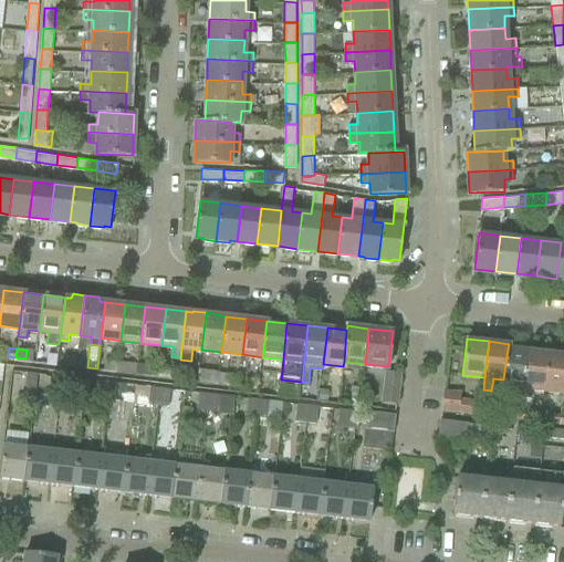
[(514,393),(523,394),(528,351),(508,349),(503,380),(503,384),(514,385),(514,393)]
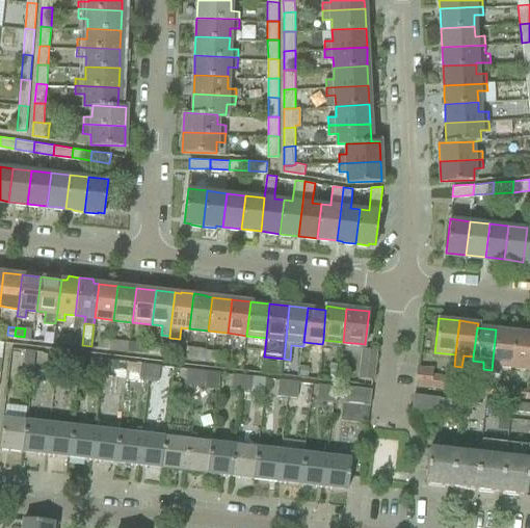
[(500,364),(511,365),(515,332),(496,330),(492,370),(500,371),(500,364)]
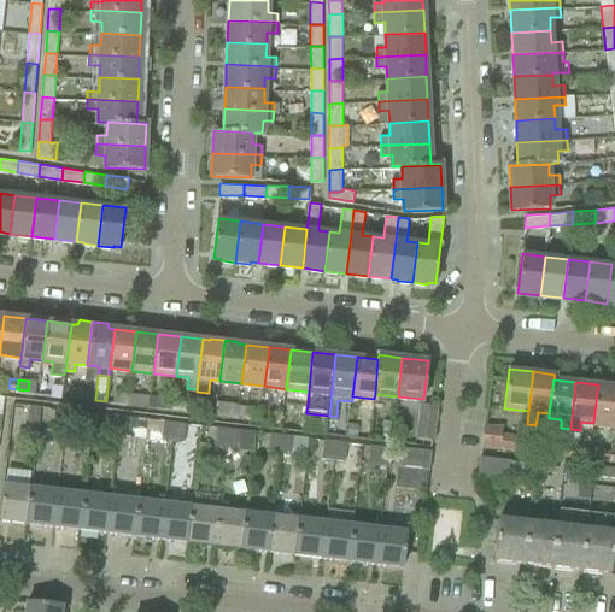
[(53,383),(52,394),(62,395),(63,384),(53,383)]
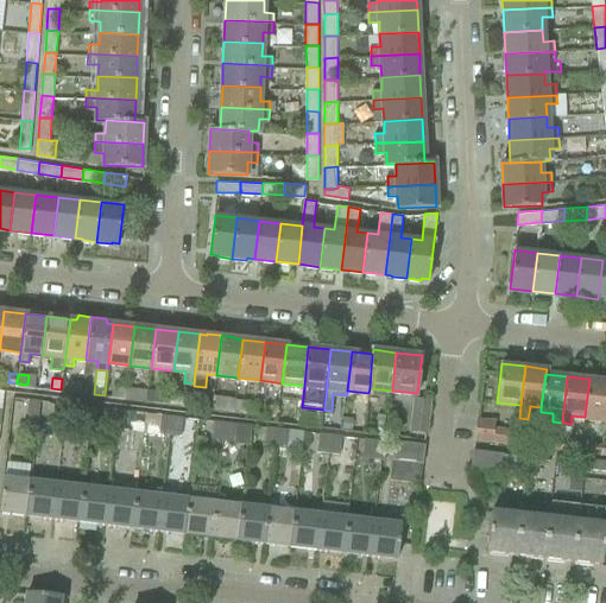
[(585,417),(605,420),(605,380),(589,379),(585,417)]
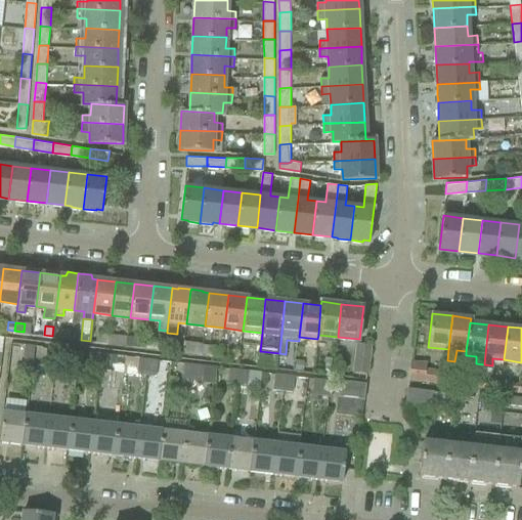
[(58,328),(57,337),(71,338),(72,329),(58,328)]
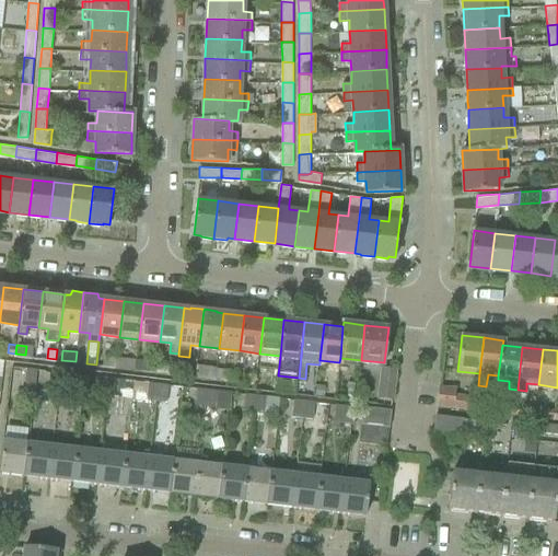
[(104,355),(103,365),(116,366),(117,356),(104,355)]
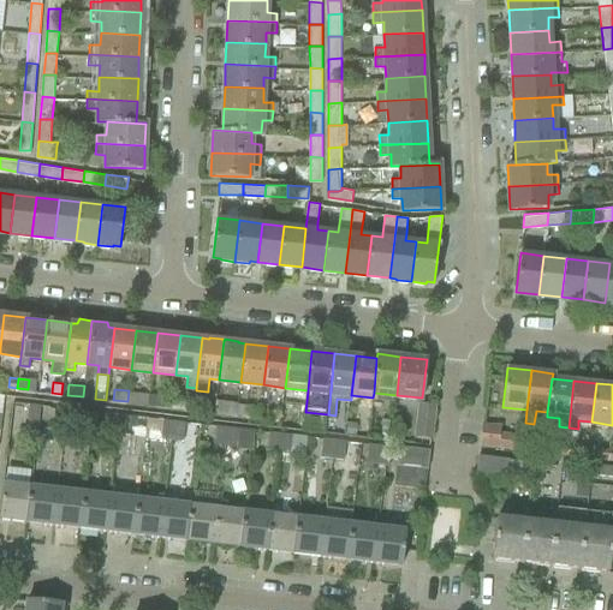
[(129,390),(128,401),(150,404),(152,393),(129,390)]
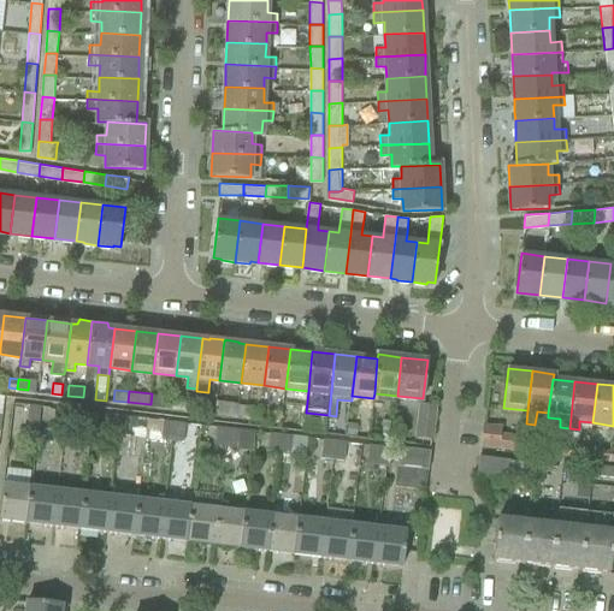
[(152,393),(151,404),(172,408),(173,398),(173,396),(152,393)]
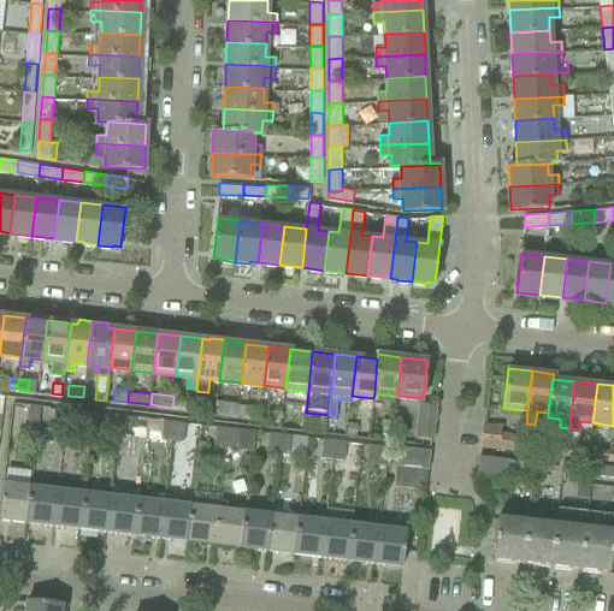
[(173,398),(172,408),(194,410),(195,401),(173,398)]
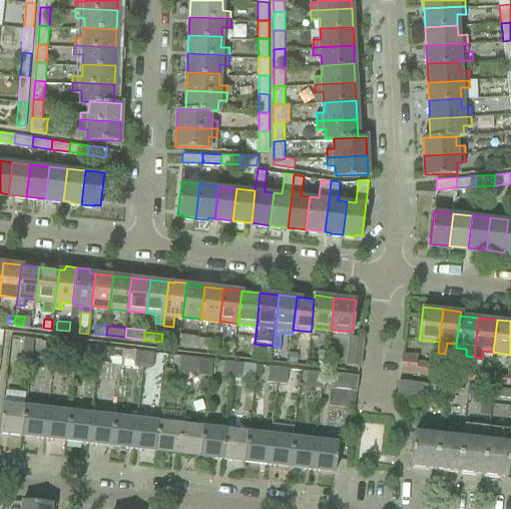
[(179,342),(178,344),(197,346),(198,336),(199,335),(180,333),(179,342)]
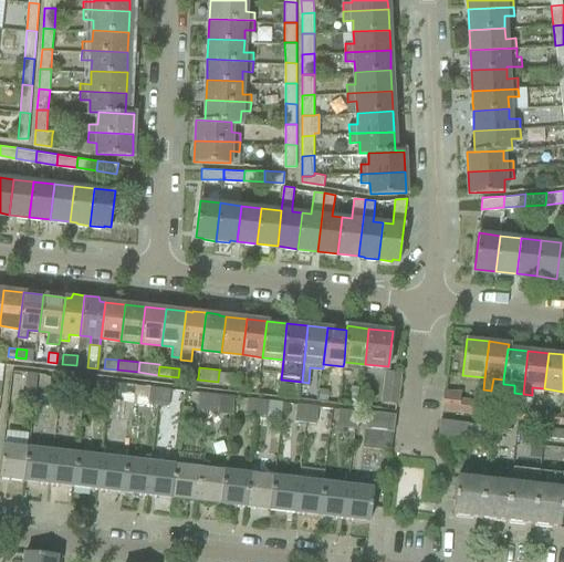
[(28,371),(24,397),(34,399),(35,387),(38,372),(28,371)]
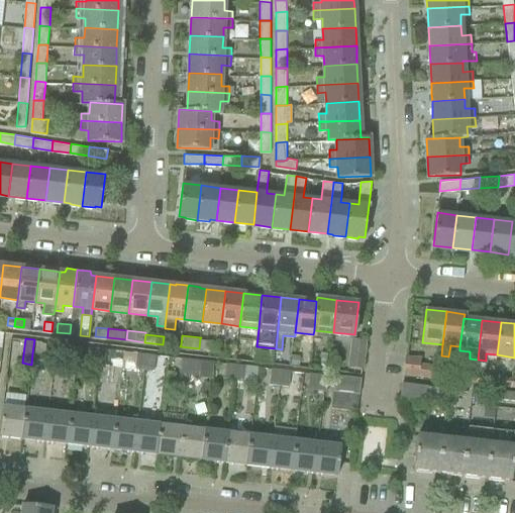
[(45,354),(56,355),(58,339),(47,338),(45,354)]
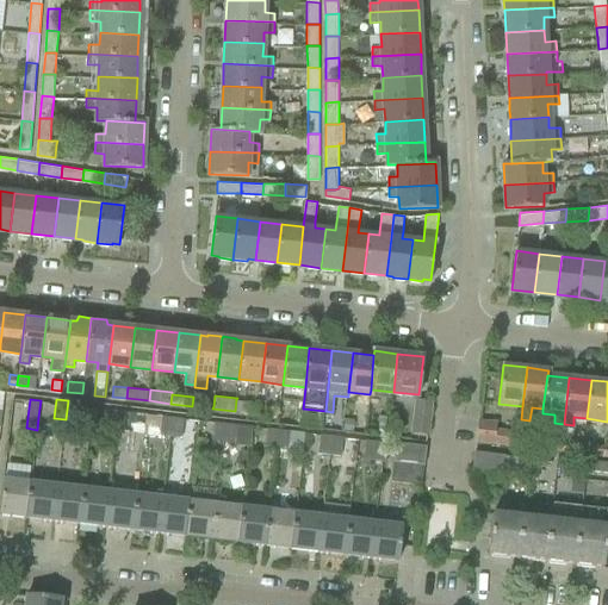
[(236,399),(235,411),(256,413),(258,401),(236,399)]
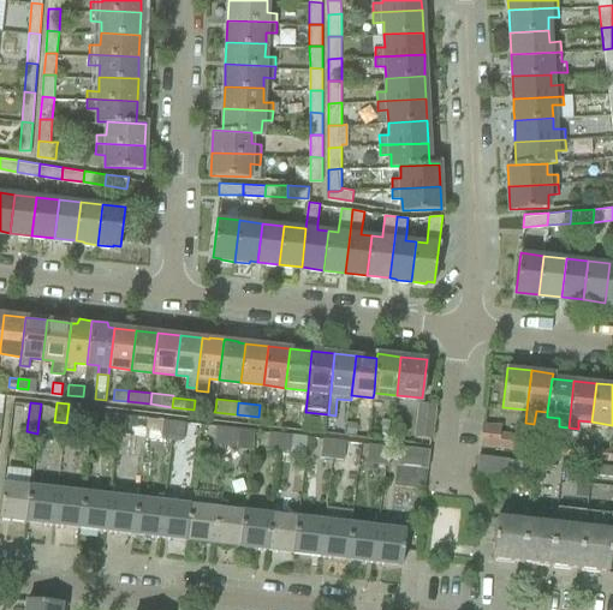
[(416,435),(432,437),(436,405),(420,402),(416,435)]
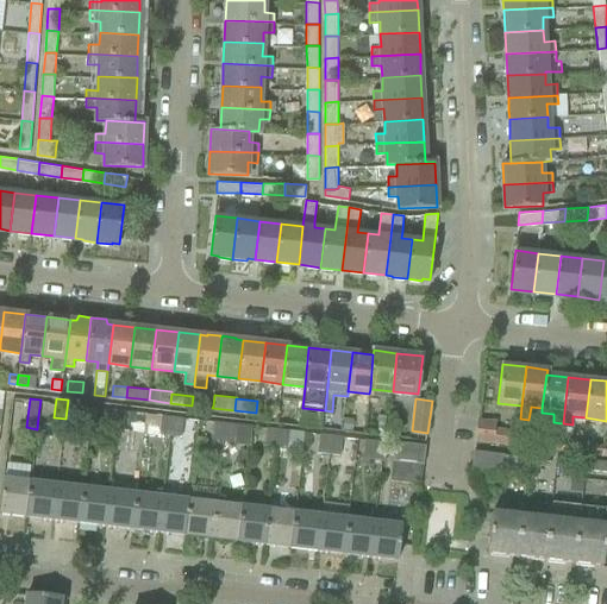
[(68,400),(66,419),(76,420),(77,400),(68,400)]
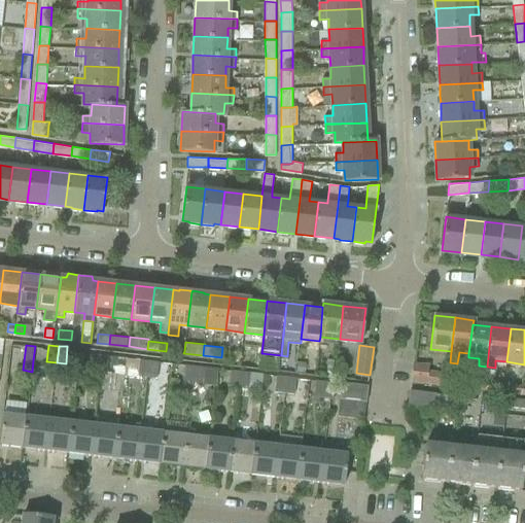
[(230,350),(229,357),(240,359),(241,351),(230,350)]
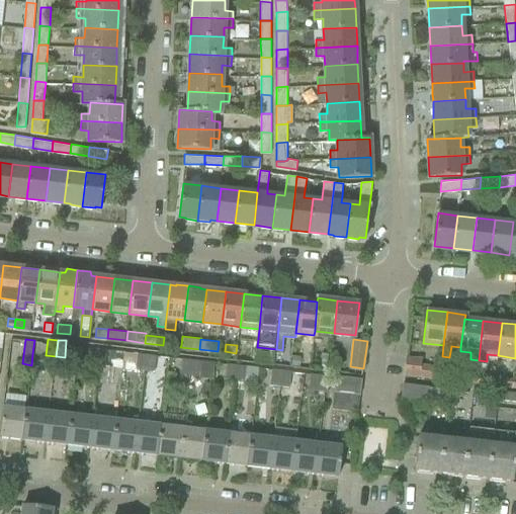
[(92,346),(91,361),(100,362),(102,348),(92,346)]
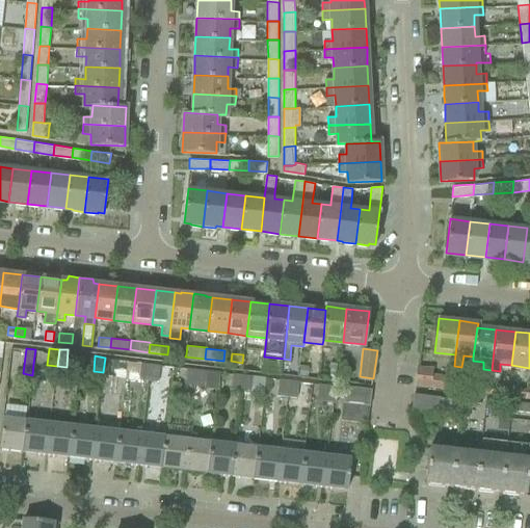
[(105,358),(103,372),(126,375),(128,360),(105,358)]
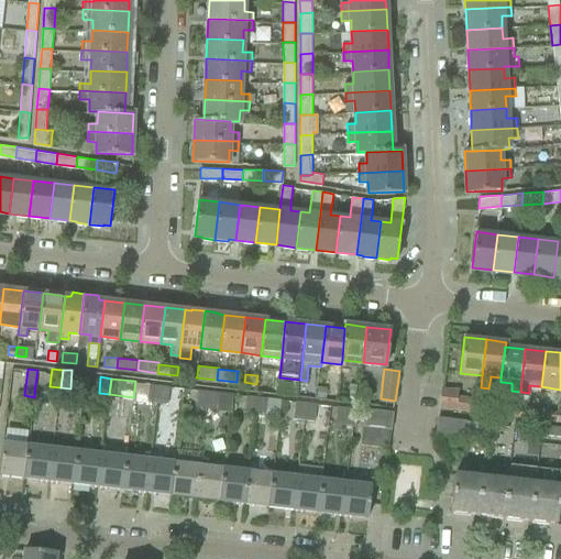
[(135,381),(133,397),(146,398),(149,383),(135,381)]
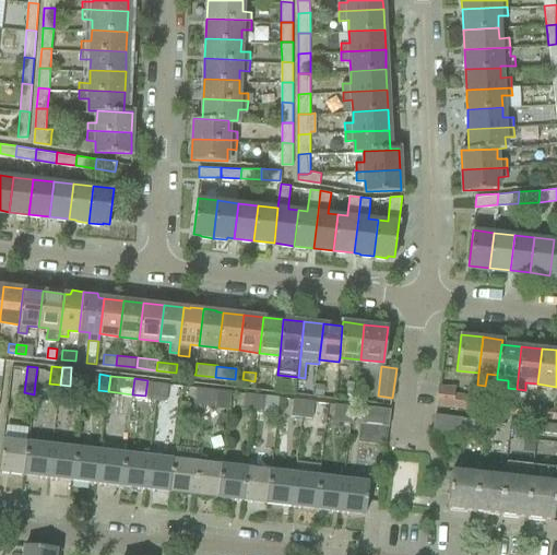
[(350,379),(347,393),(356,394),(358,380),(350,379)]
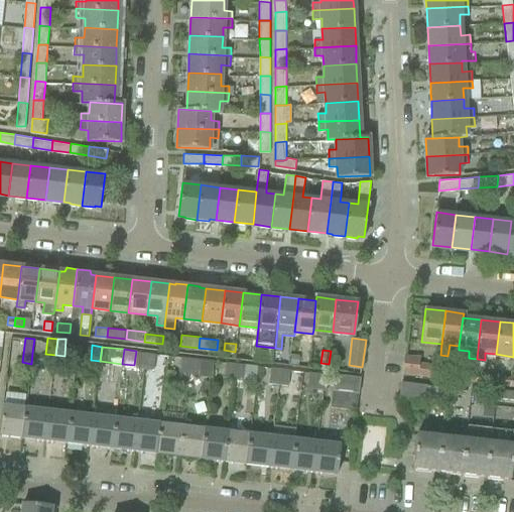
[(136,351),(134,365),(145,367),(146,352),(136,351)]
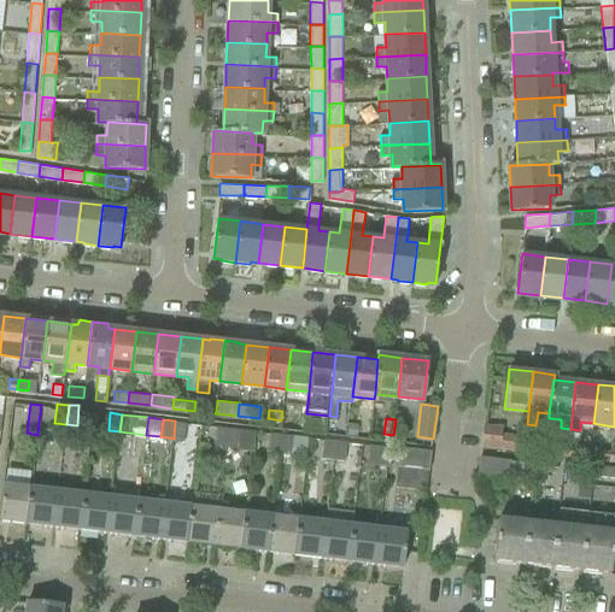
[(175,421),(174,439),(185,440),(187,422),(175,421)]
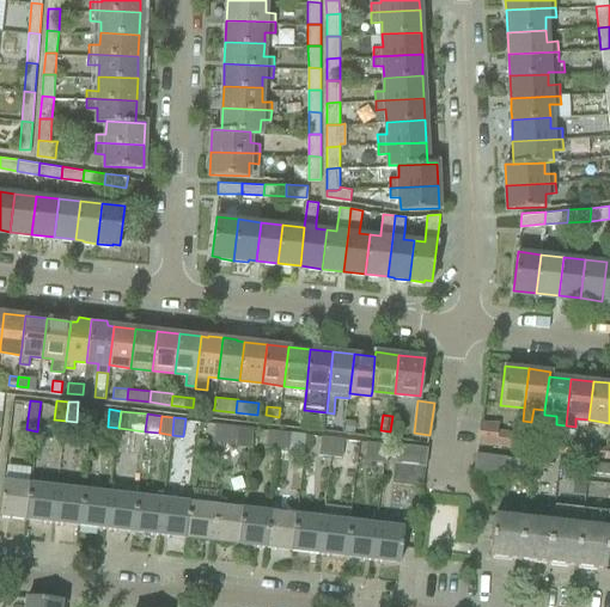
[(347,418),(346,430),(355,431),(357,420),(347,418)]
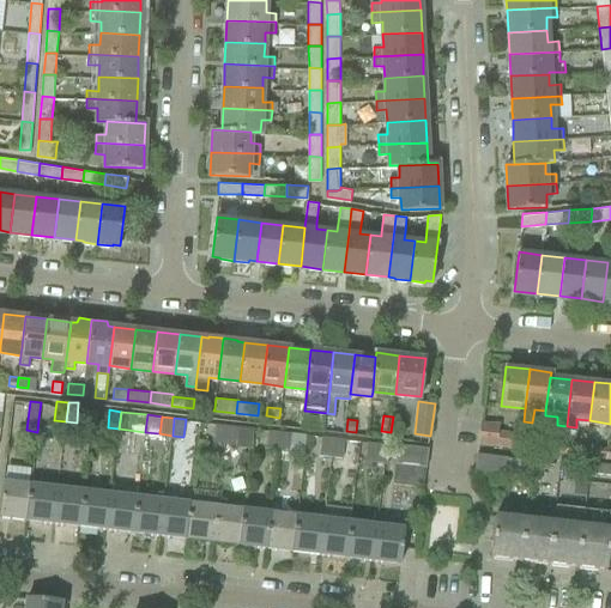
[(479,441),(520,447),(521,432),(498,430),(500,423),(483,420),(479,441)]
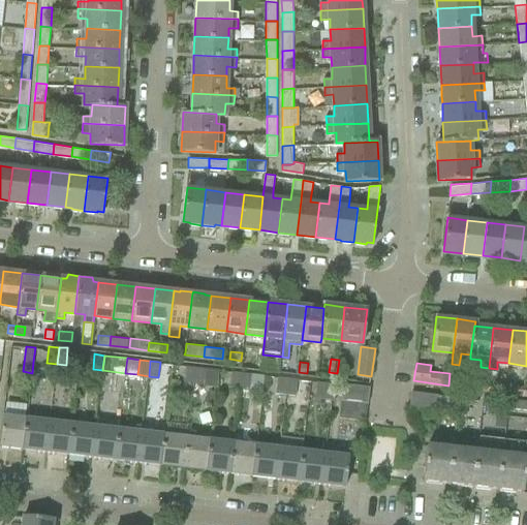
[(186,365),(184,380),(194,381),(196,366),(186,365)]
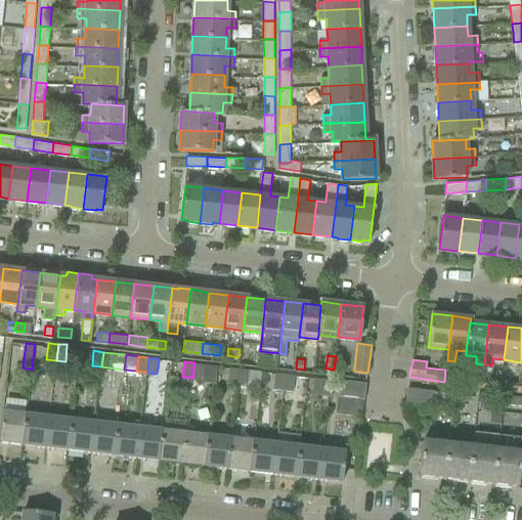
[(194,362),(192,378),(202,379),(204,363),(194,362)]
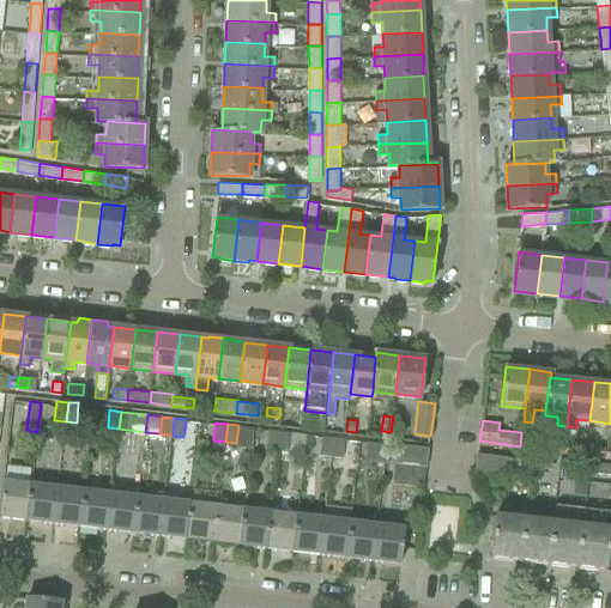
[(254,427),(239,425),(236,443),(252,445),(254,427)]
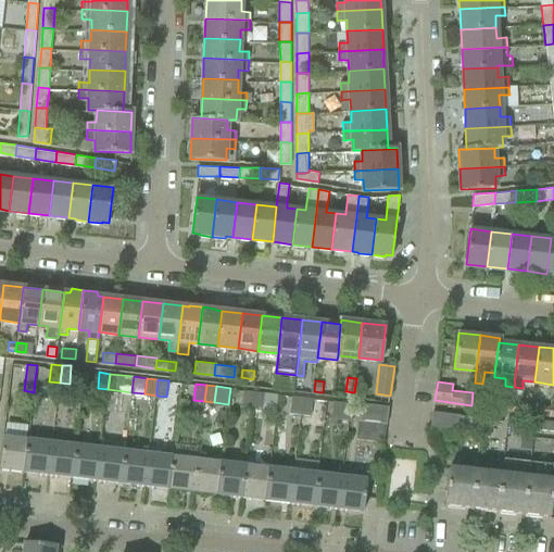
[(243,388),(242,405),(253,406),(254,389),(243,388)]
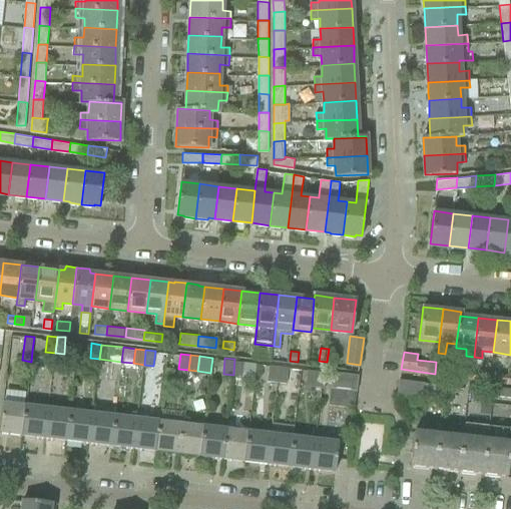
[(234,359),(233,375),(254,377),(257,363),(257,362),(234,359)]
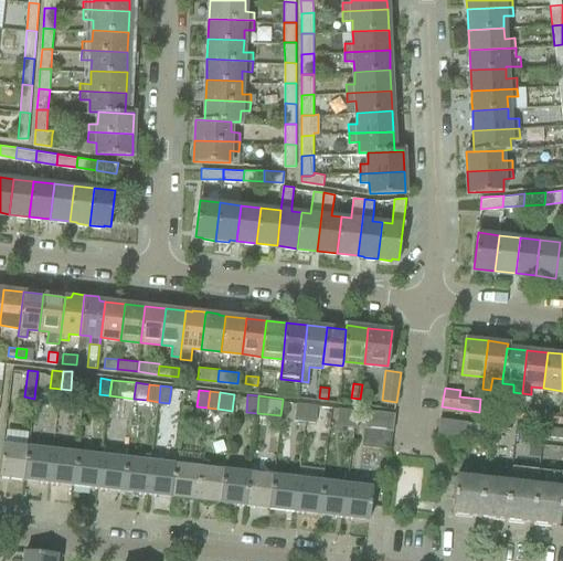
[(295,417),(306,419),(308,401),(296,400),(295,417)]
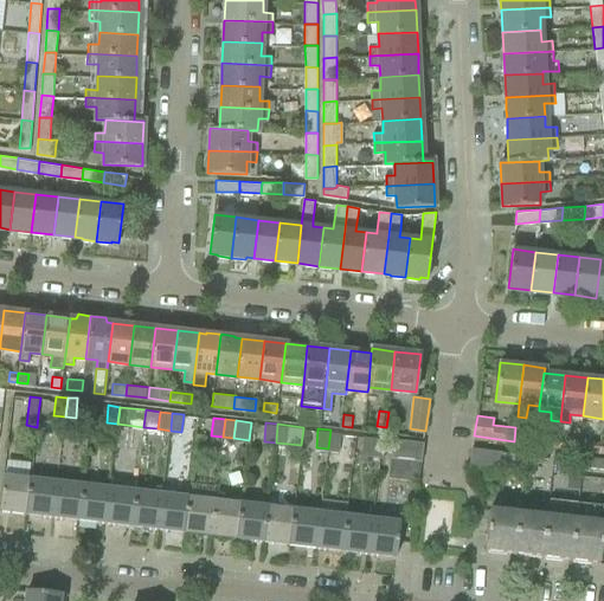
[(331,430),(328,448),(338,450),(340,431),(331,430)]
